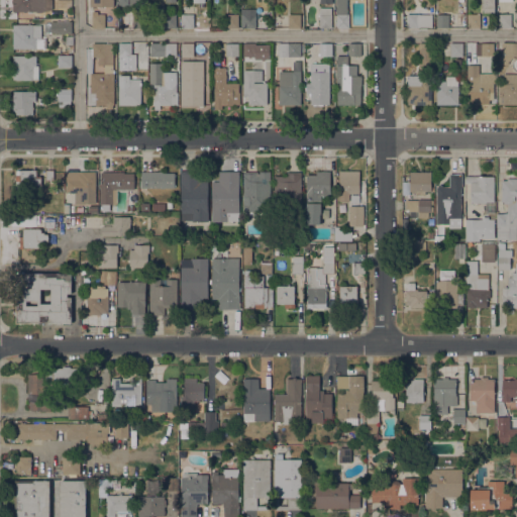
[(53,0),(53,9),(45,11),(13,12),(13,0),(53,0)]
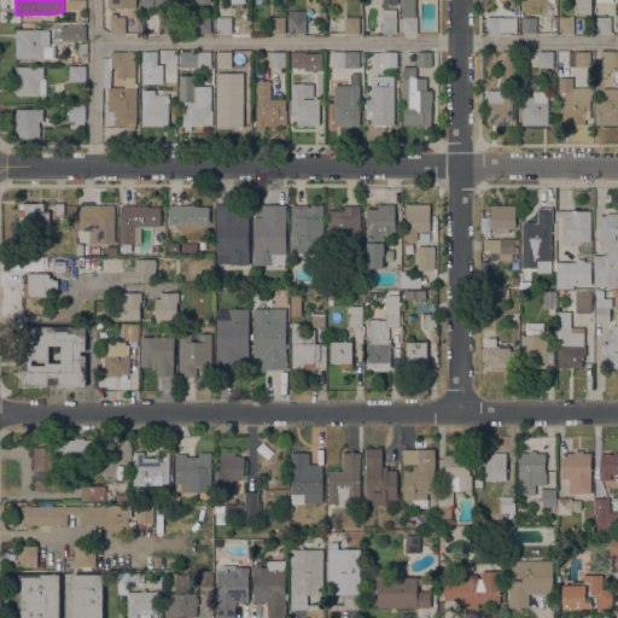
[(417,0),(418,33),(402,33),(402,18),(402,0),(417,0)]
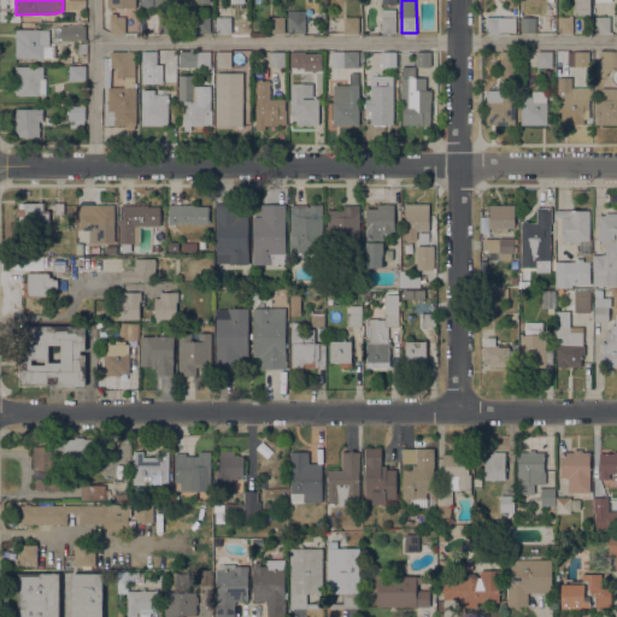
[(589,0),(589,16),(577,16),(577,10),(575,10),(575,0),(589,0)]
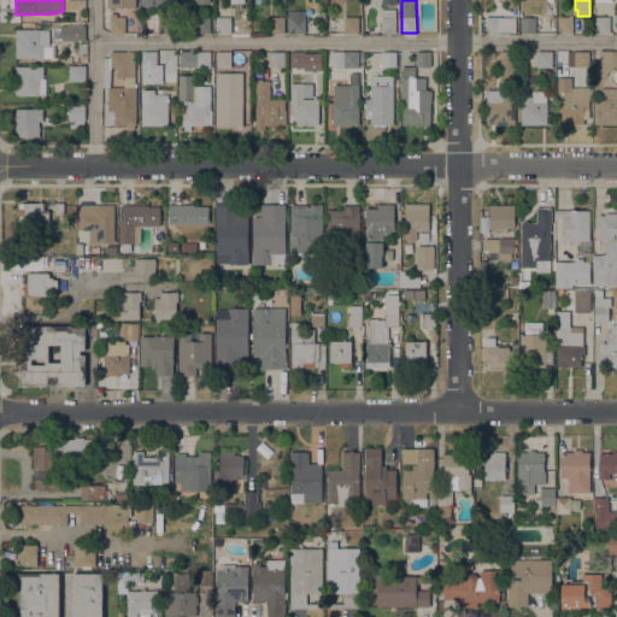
[(593,15),(593,3),(606,3),(606,15),(593,15)]
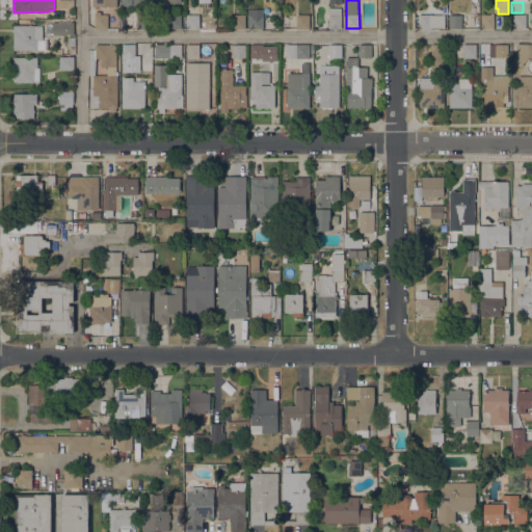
[(328,29),(328,8),(341,7),(341,29),(328,29)]
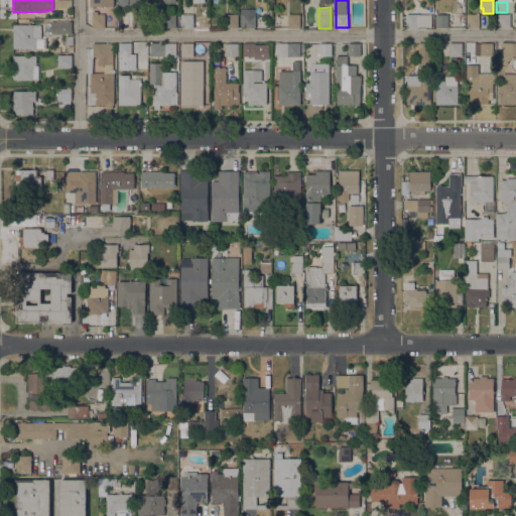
[(92,28),(92,11),(98,11),(98,14),(105,14),(105,28),(92,28)]
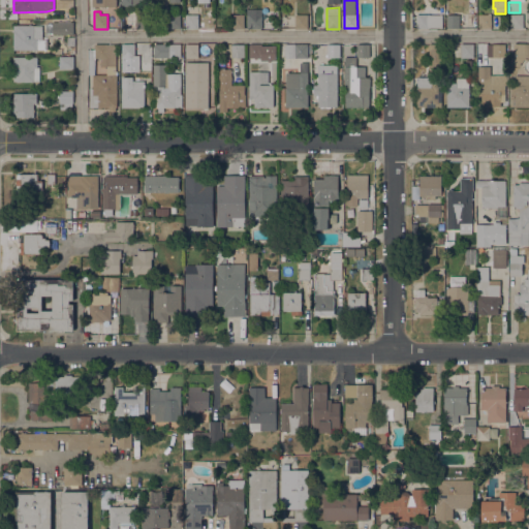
[(149,14),(149,23),(151,23),(151,28),(149,28),(149,29),(135,29),(135,14),(149,14)]
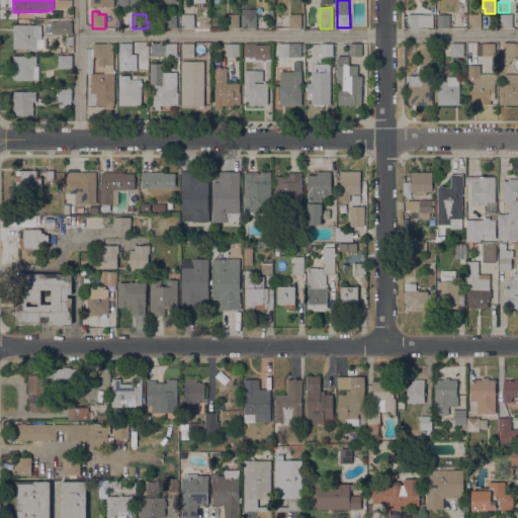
[(164,14),(176,14),(176,28),(164,28),(164,14)]
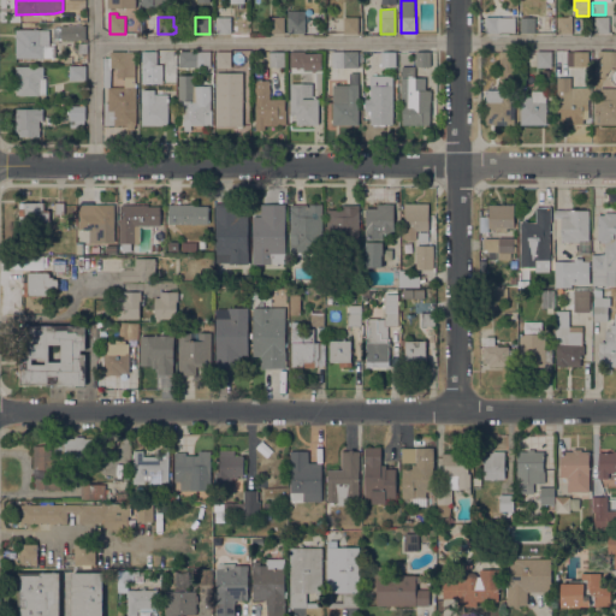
[(215,17),(231,17),(231,34),(215,34),(215,17)]
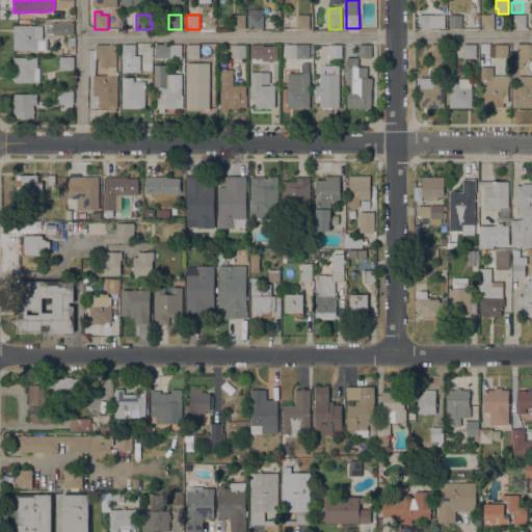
[(245,29),(233,29),(233,15),(245,15),(245,29)]
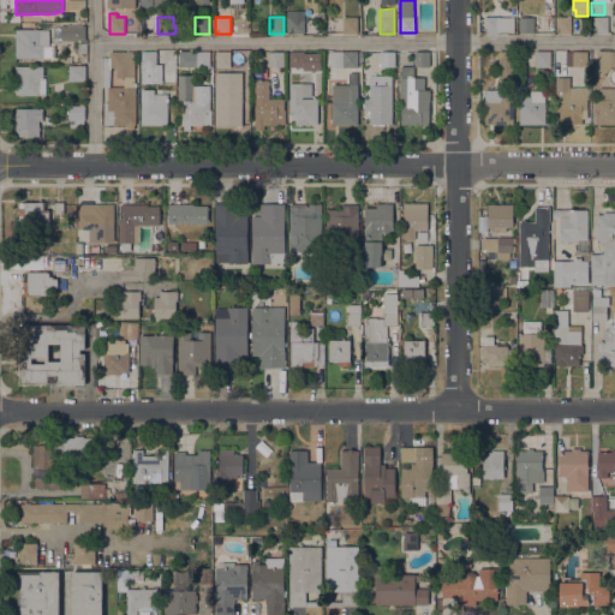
[(304,33),(287,33),(287,17),(304,17),(304,33)]
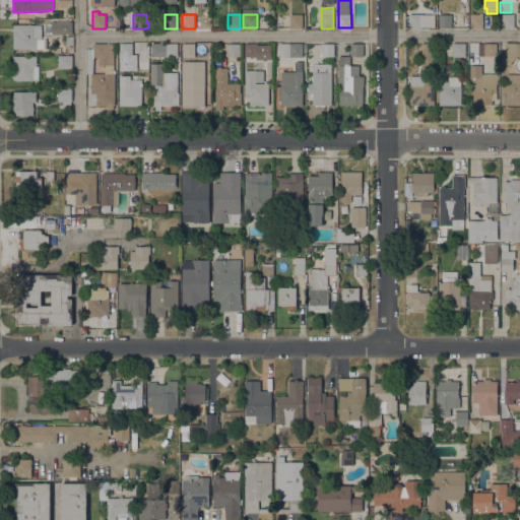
[(302,28),(289,28),(290,14),(303,14),(302,28)]
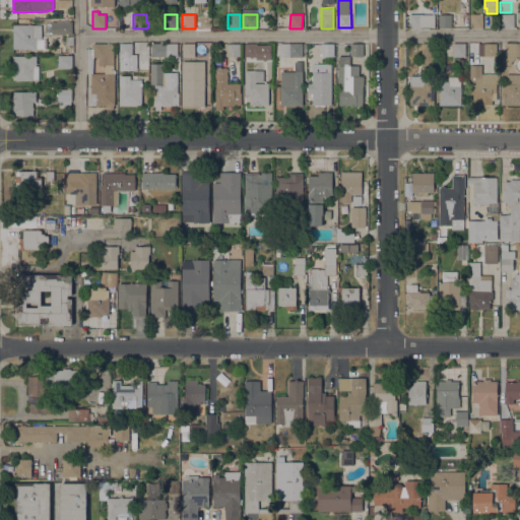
[(423,27),(409,27),(409,14),(435,14),(435,26),(423,26),(423,27)]
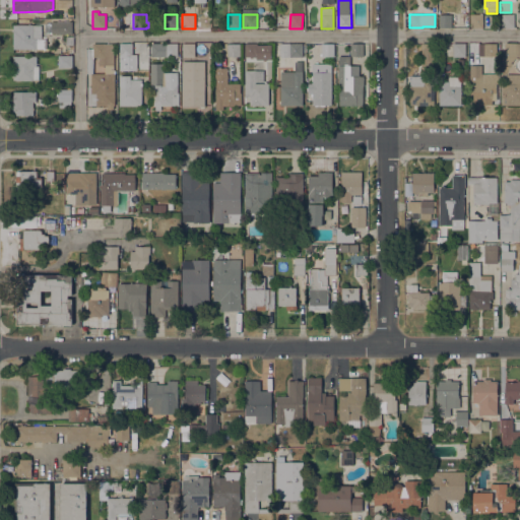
[(452,15),(452,27),(439,27),(439,14),(452,15)]
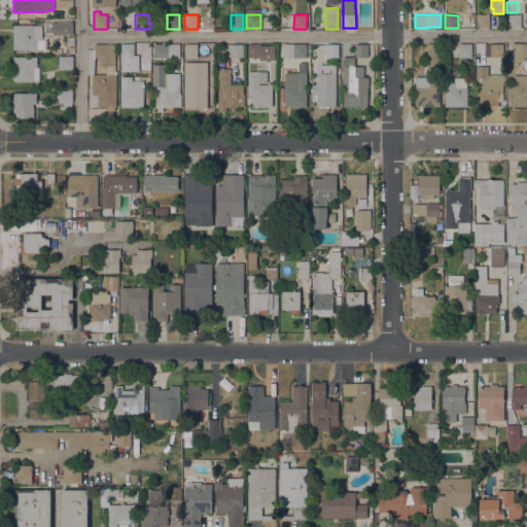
[(489,14),(489,28),(477,28),(477,14),(489,14)]
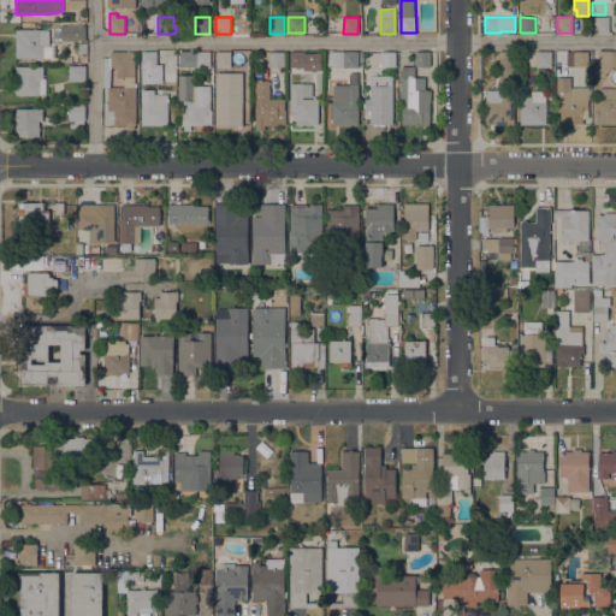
[(609,17),(609,33),(594,33),(594,17),(609,17)]
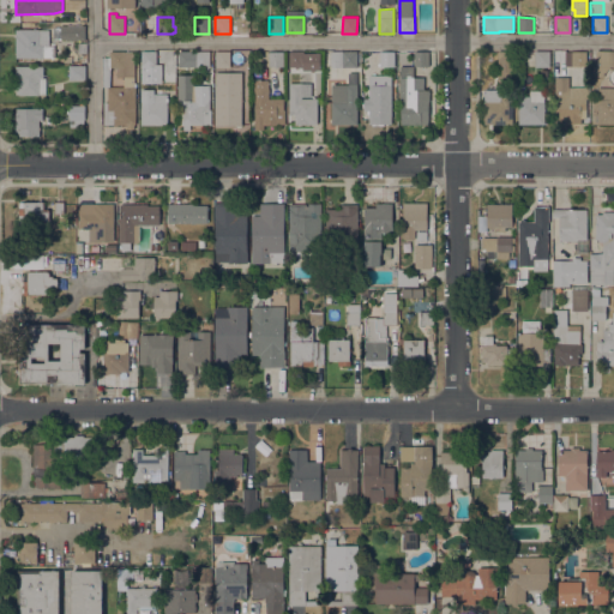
[(85,25),(85,40),(60,40),(60,25),(85,25)]
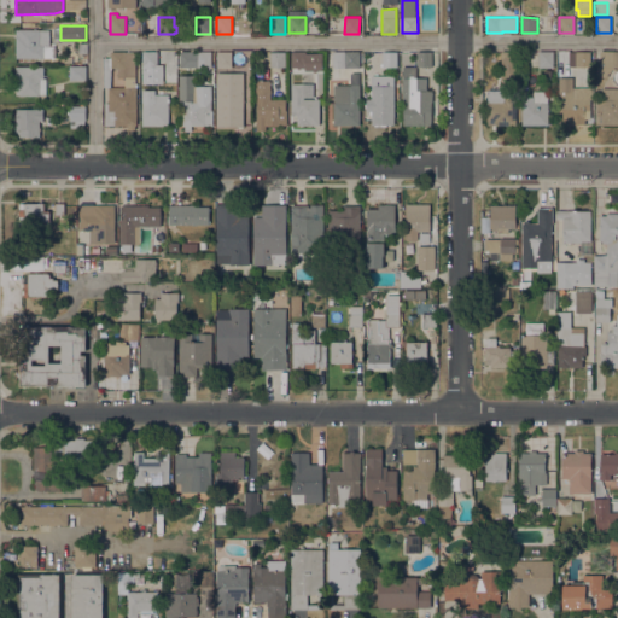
[(45,46),(54,46),(54,58),(16,58),(16,30),(19,30),(19,29),(39,29),(39,30),(45,30),(45,46)]
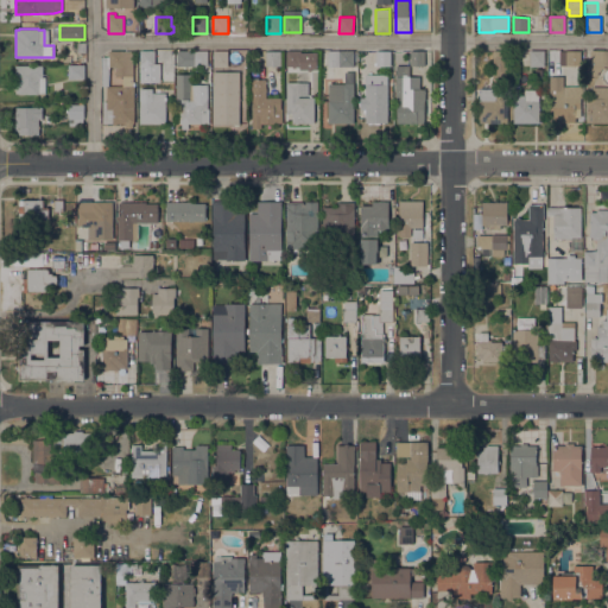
[(301,67),(286,67),(286,50),(301,51),(301,67)]
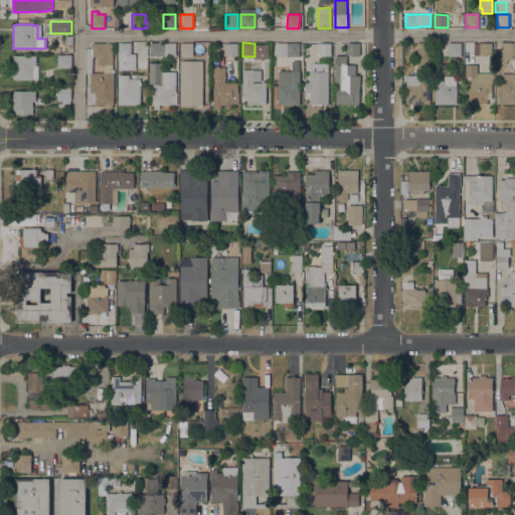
[(461,56),(449,56),(449,42),(461,42),(461,56)]
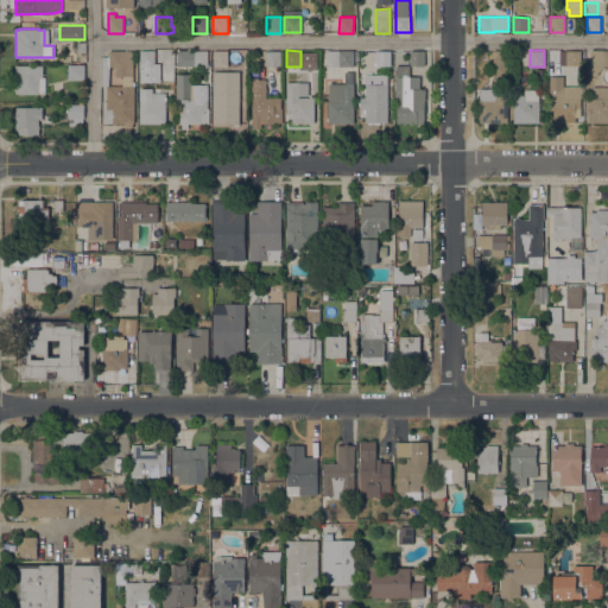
[(607,50),(607,67),(605,67),(605,69),(602,69),(599,73),(597,73),(597,75),(587,75),(587,65),(590,65),(590,50),(607,50)]
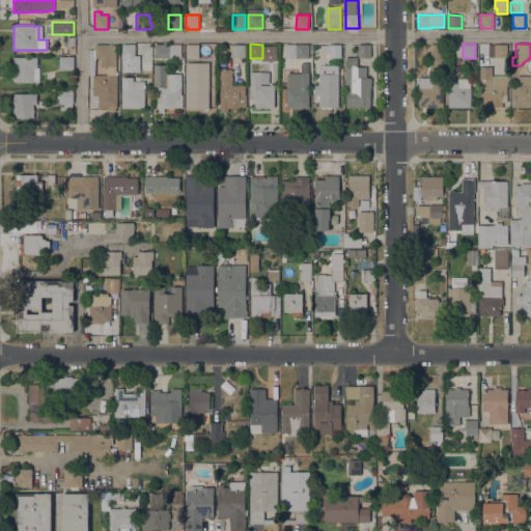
[(107,45),(107,46),(116,46),(116,66),(101,66),(101,58),(95,58),(94,75),(117,76),(117,108),(98,108),(98,106),(90,106),(90,94),(92,94),(93,76),(88,76),(89,50),(94,50),(94,45),(107,45)]
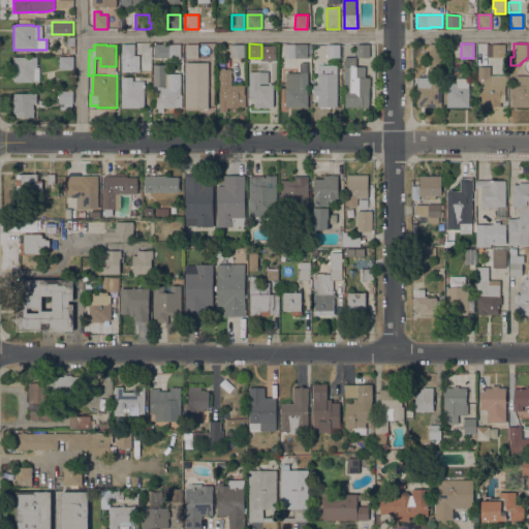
[(134,44),(134,58),(122,58),(122,44),(134,44)]
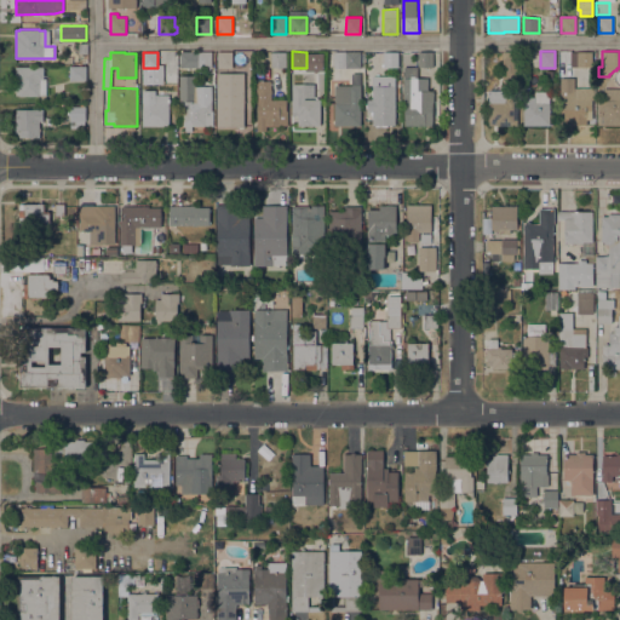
[(211,52),(212,68),(210,68),(210,70),(205,70),(205,68),(181,68),(181,52),(211,52)]
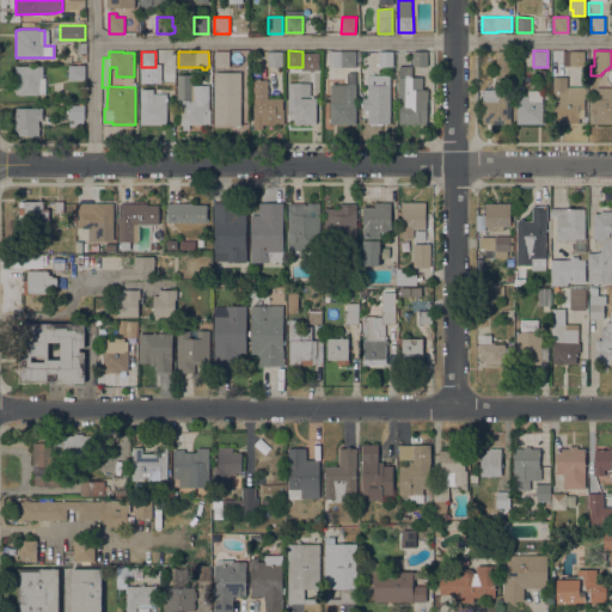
[(214,51),(228,51),(228,67),(215,67),(214,51)]
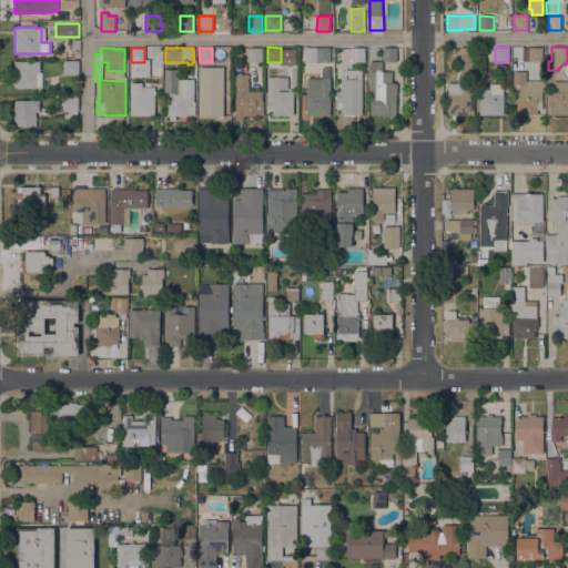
[(262,62),(249,62),(247,48),(262,48),(262,62)]
